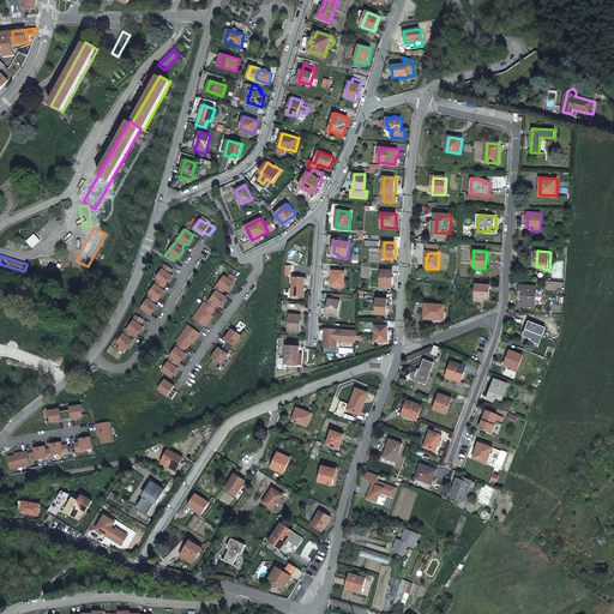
[(65,257),(38,258),(40,270),(66,269),(65,257)]
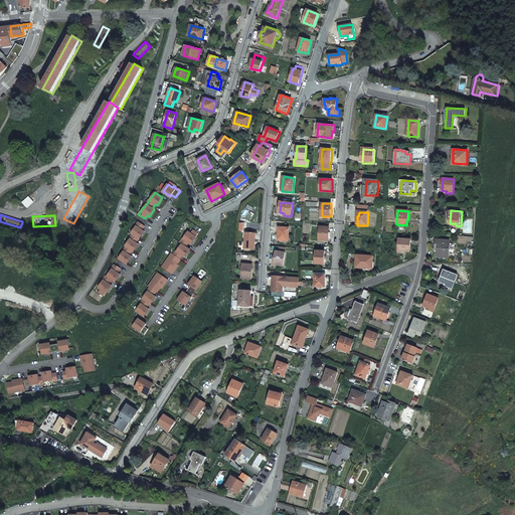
[(144,230),(142,229),(145,225),(139,221),(134,228),(135,229),(132,233),(133,233),(128,241),(125,245),(126,246),(121,253),(122,253),(119,258),(126,264),(132,255),(130,254),(138,243),(136,242),(139,238),(144,230)]
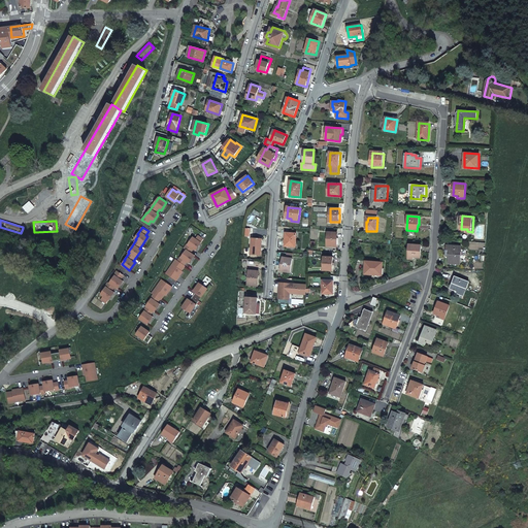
[(328,232),(328,246),(337,246),(337,233),(328,232)]
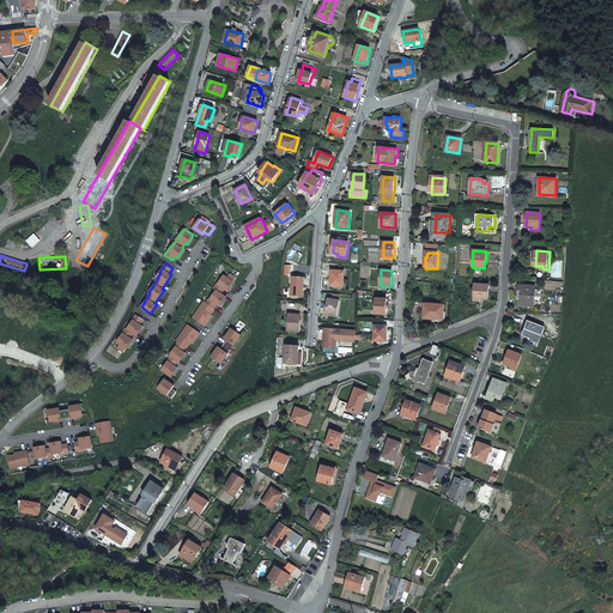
[(331,286),(344,287),(345,272),(332,271),(331,286)]
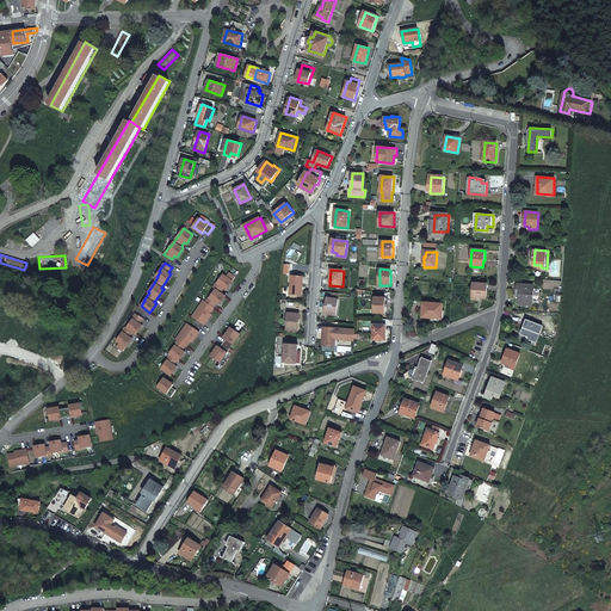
[(196,312),(192,316),(204,325),(208,320),(207,319),(214,308),(213,307),(216,302),(218,304),(224,295),(221,292),(224,288),(227,290),(228,288),(228,287),(235,277),(229,273),(227,277),(224,275),(221,279),(220,279),(214,288),(216,289),(213,295),(211,294),(207,302),(204,301),(201,306),(202,307),(197,313),(196,312)]
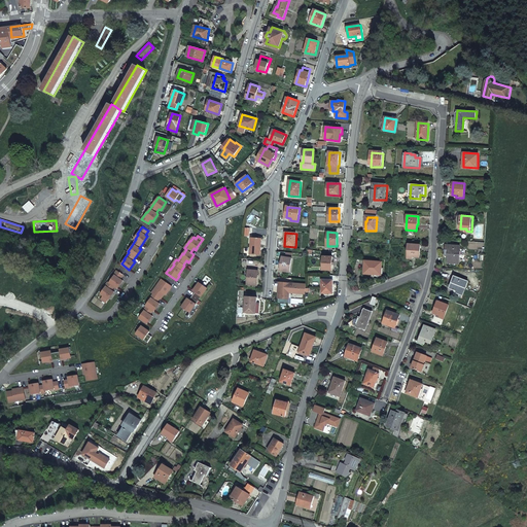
[(252,238),(251,254),(260,254),(261,239),(252,238)]
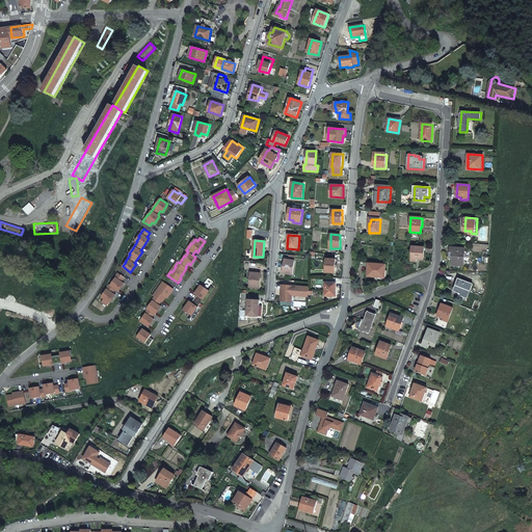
[(411,247),(411,261),(417,262),(417,260),(424,260),(424,248),(411,247)]
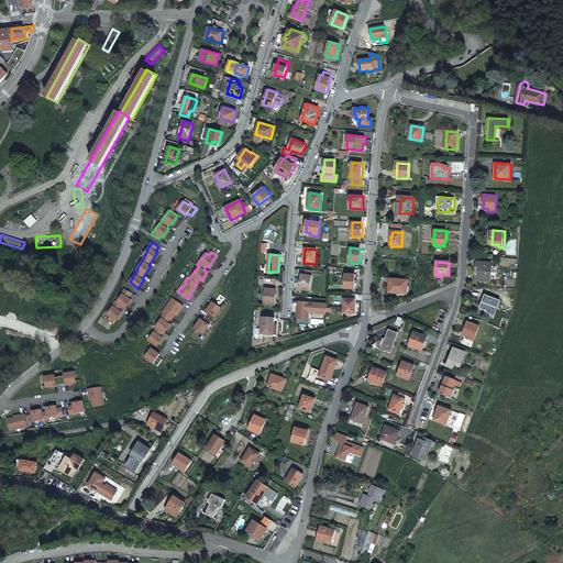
[(479,267),(479,272),(478,282),(489,283),(490,263),(476,262),(476,266),(479,267)]
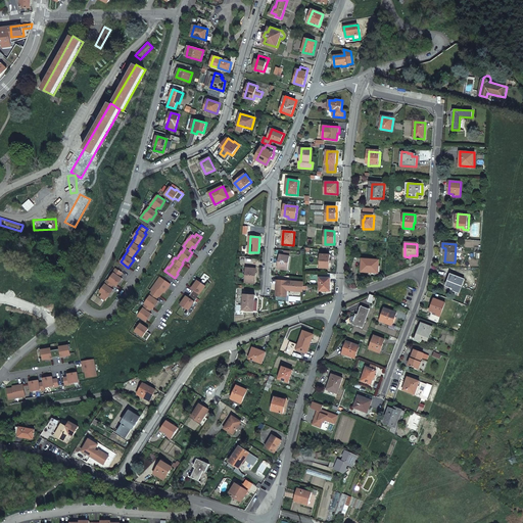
[(321,254),(321,268),(330,269),(331,254),(321,254)]
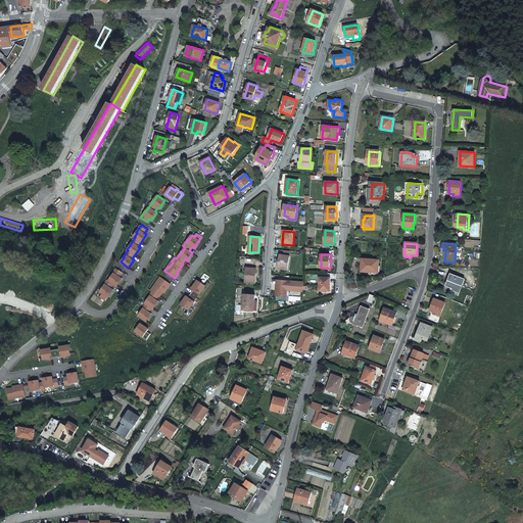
[(280,255),(279,269),(288,270),(290,256),(280,255)]
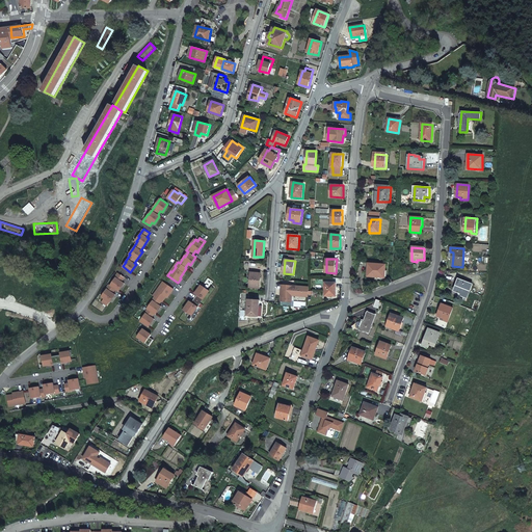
[(369,264),(368,276),(386,277),(386,265),(369,264)]
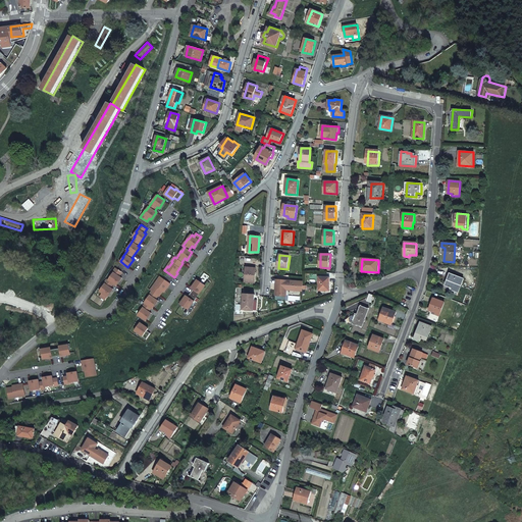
[(246,267),(245,282),(255,282),(256,268),(246,267)]
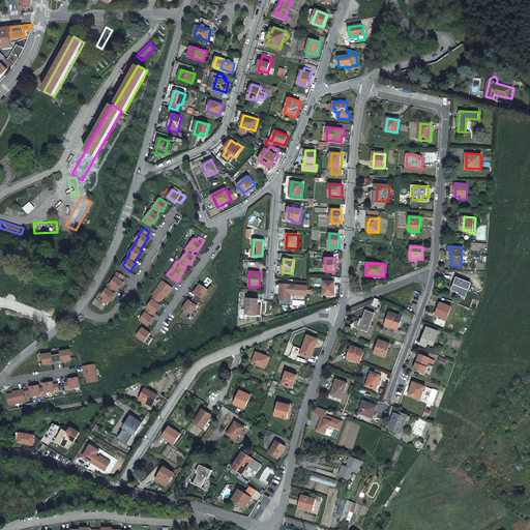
[(121,281),(124,276),(117,272),(113,280),(113,281),(110,285),(109,284),(104,291),(105,292),(101,296),(105,297),(102,301),(107,304),(113,295),(115,293),(112,292),(115,288),(118,290),(123,282),(121,281)]
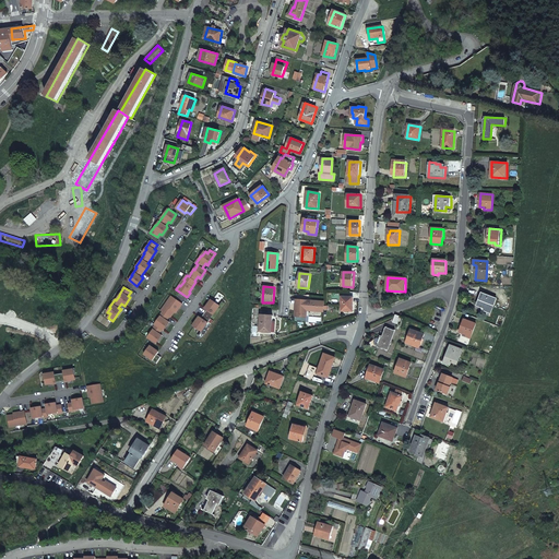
[(484,293),(478,306),(485,308),(484,309),(491,311),(497,298),(484,293)]
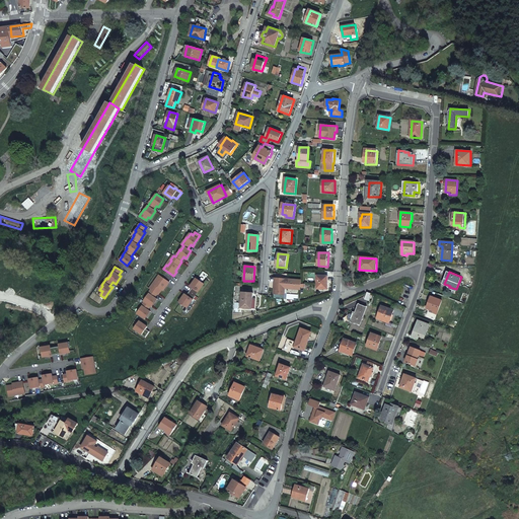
[(158,294),(165,285),(166,286),(169,282),(159,275),(156,279),(157,280),(154,285),(153,284),(150,288),(151,289),(146,296),(147,297),(144,301),(145,301),(140,309),(137,313),(145,318),(150,311),(148,309),(151,306),(156,299),(155,297),(157,294),(158,294)]
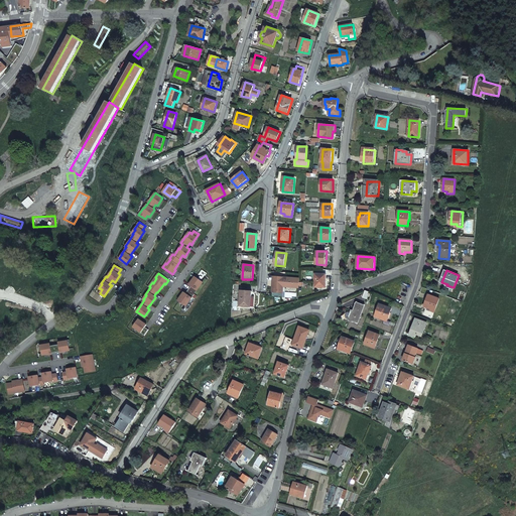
[(316,274),(315,287),(327,287),(327,274),(316,274)]
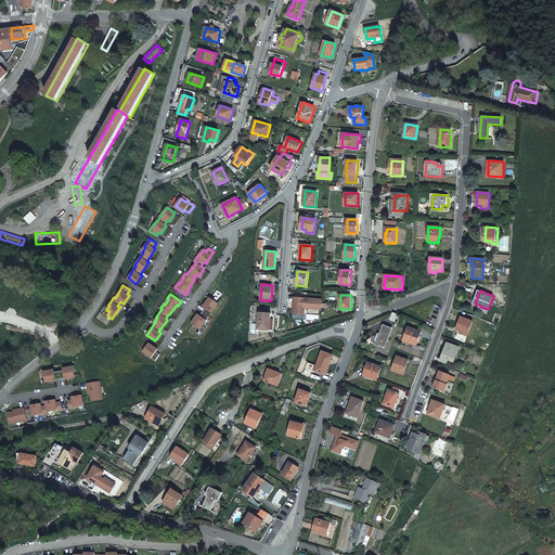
[(199,328),(218,302),(210,298),(207,304),(206,302),(204,306),(205,307),(199,315),(198,314),(195,318),(196,318),(193,323),(199,328)]
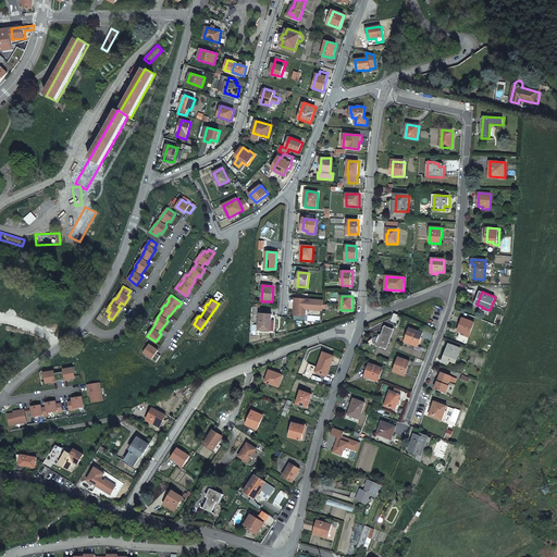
[(295,316),(300,317),(300,316),(306,316),(307,300),(296,299),(295,316)]
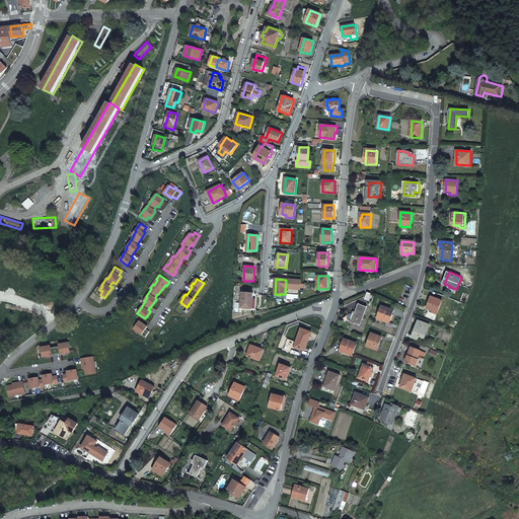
[(242,308),(246,308),(247,306),(251,307),(252,301),(253,301),(253,293),(242,292),(242,308)]
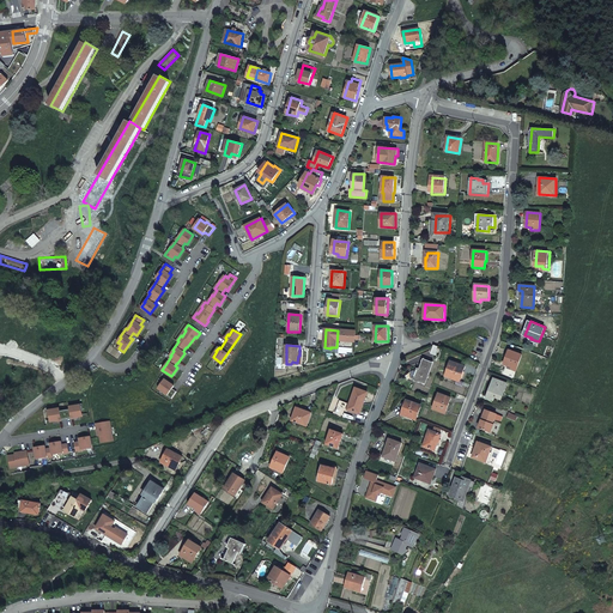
[(509,349),(504,363),(509,365),(508,366),(516,370),(522,353),(509,349)]
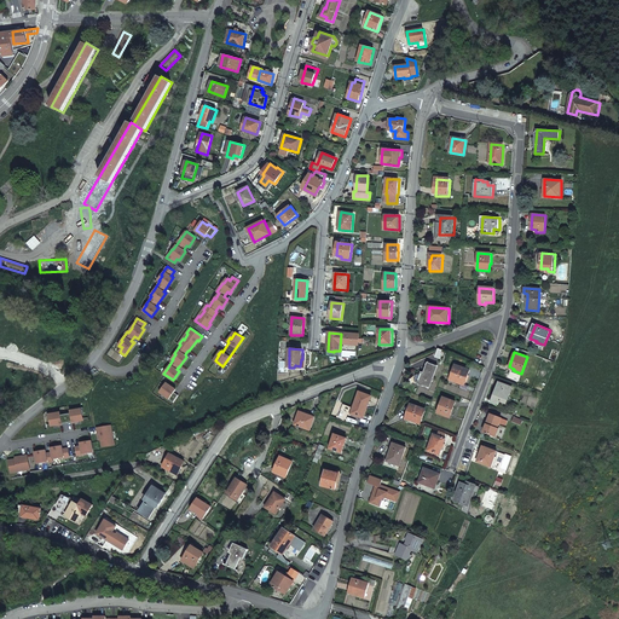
[(422,374),(418,383),(429,387),(437,368),(428,364),(424,375),(422,374)]
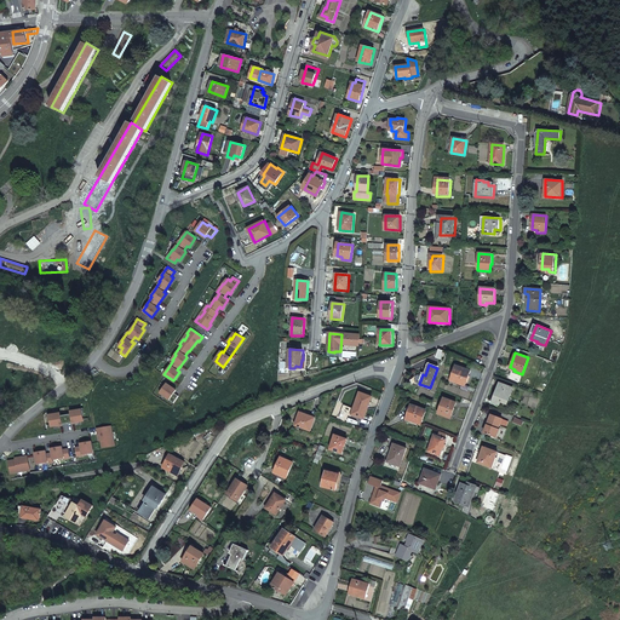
[(457,365),(452,379),(466,385),(471,369),(457,365)]
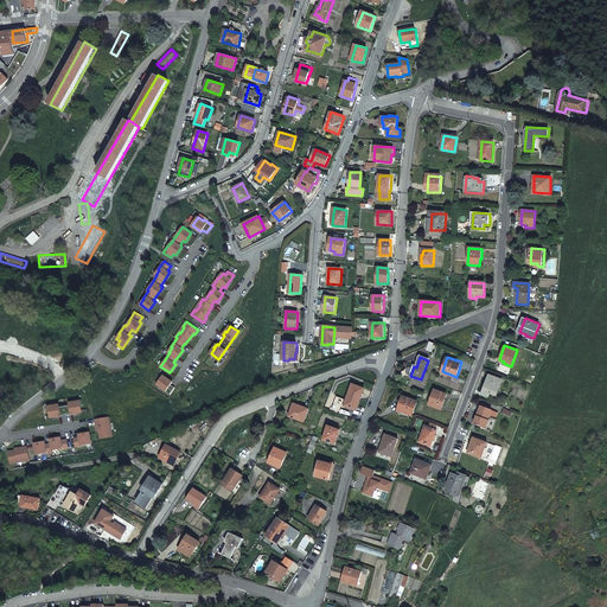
[(491,374),(484,393),(491,395),(492,391),(498,394),(504,378),(491,374)]
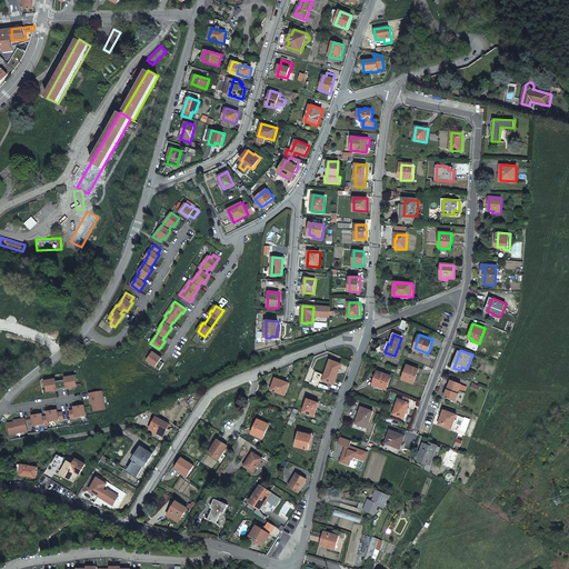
[(163,363),(160,360),(161,358),(152,352),(147,360),(151,363),(151,365),(159,370),(163,363)]
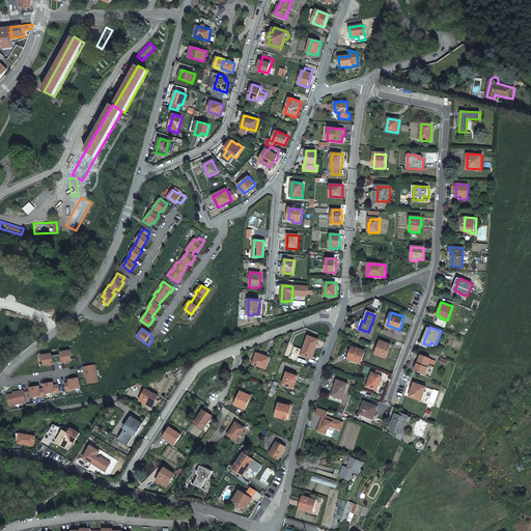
[(309,336),(302,356),(311,359),(318,340),(309,336)]
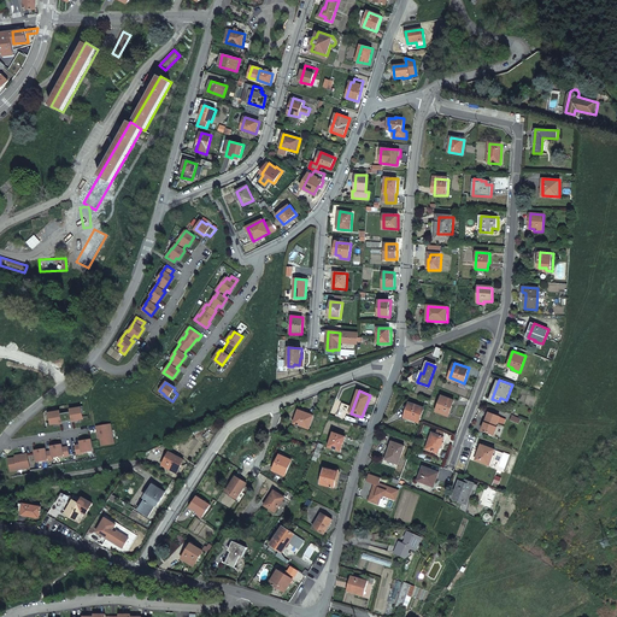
[(442,395),(438,411),(450,415),(454,400),(442,395)]
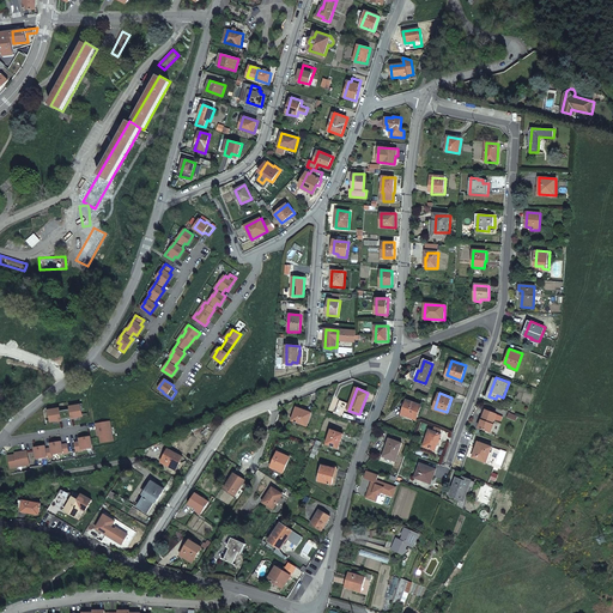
[(407,401),(402,414),(417,420),(422,406),(407,401)]
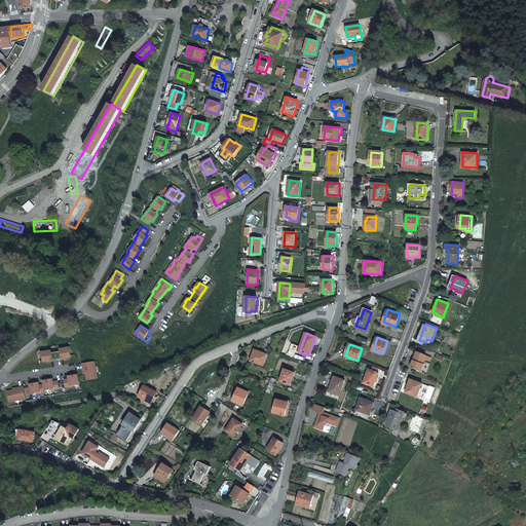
[(71,357),(69,348),(64,348),(60,348),(60,350),(51,352),(50,350),(46,351),(46,352),(42,352),(43,362),(47,361),(47,362),(52,361),(52,360),(62,359),(67,358),(71,357)]
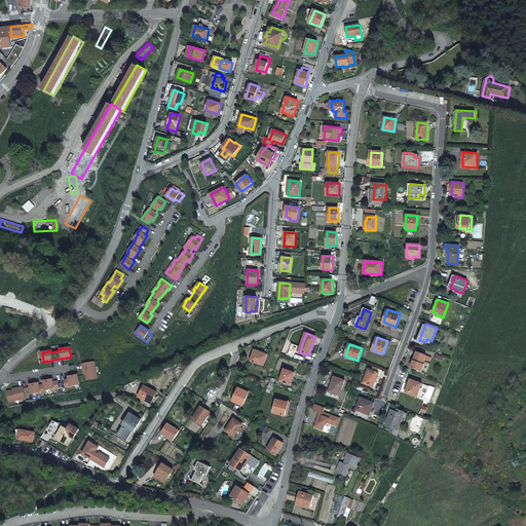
[(254,357),(253,357),(251,361),(263,365),(267,354),(257,350),(254,357)]
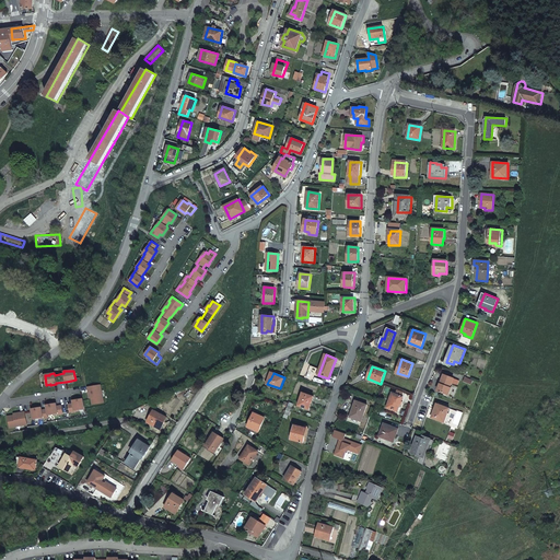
[(451,386),(452,382),(453,376),(442,373),(436,391),(450,394),(452,386),(451,386)]
